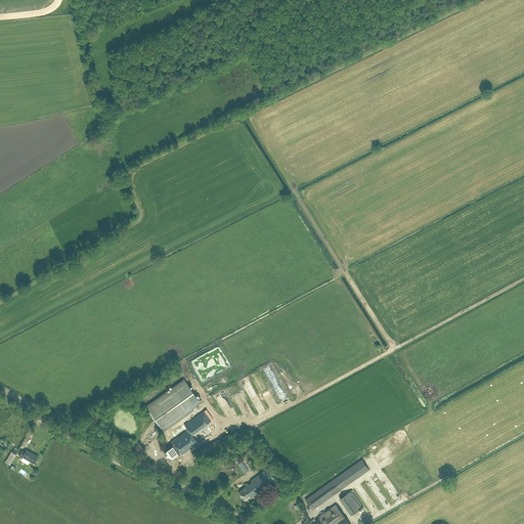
[(191,367),(198,382),(204,380),(197,362),(190,365),(191,367)]
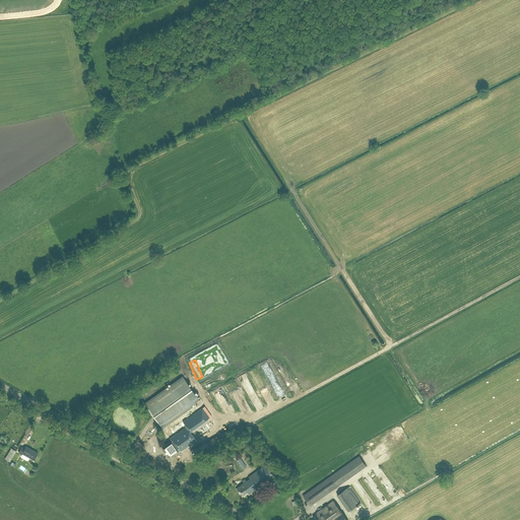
[(262,366),(264,371),(271,367),(269,362),(262,366)]
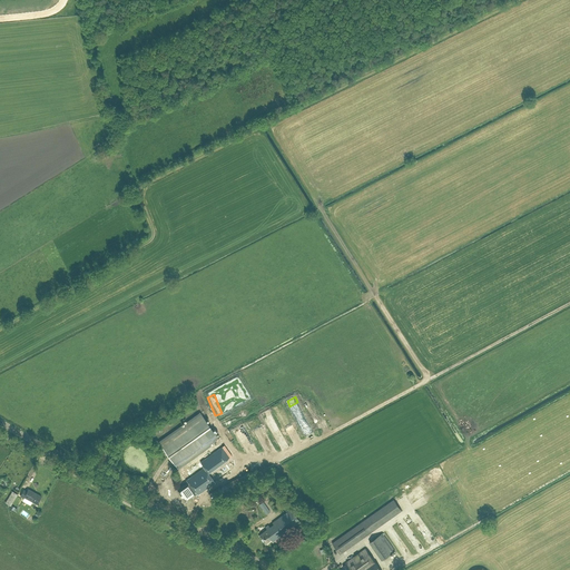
[(271,410),(263,414),(275,435),(282,432),(271,410)]
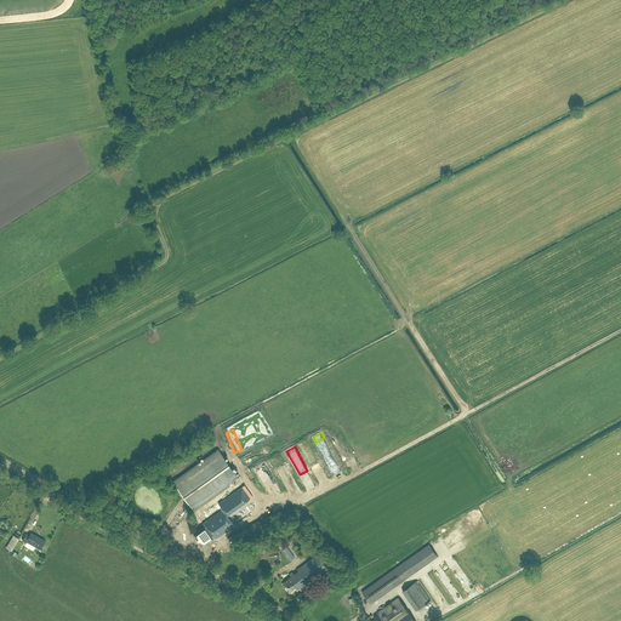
[(234,525),(233,524),(254,510),(250,505),(251,503),(248,499),(254,494),(249,486),(246,488),(244,485),(241,486),(240,485),(200,513),(198,510),(201,508),(199,505),(228,484),(238,477),(218,449),(172,482),(183,496),(193,508),(194,508),(199,514),(198,516),(204,525),(193,534),(201,545),(214,536),(215,539),(234,525)]
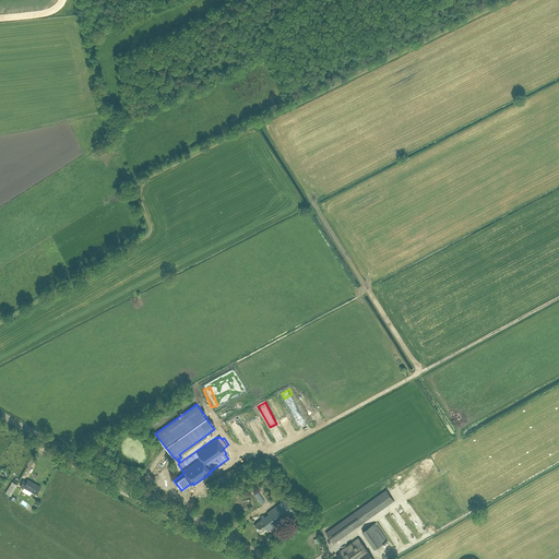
[(237,465),(217,476),(213,478),(204,483),(207,488),(218,483),(224,479),(233,475),(249,466),(246,461),(237,465)]
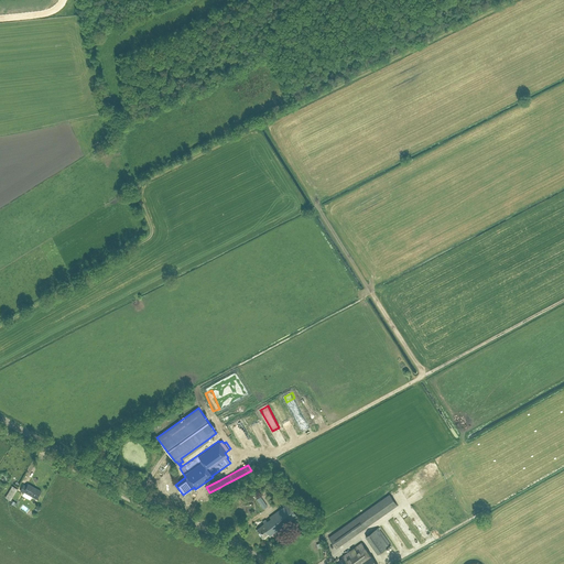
[(36,498),(41,490),(28,484),(26,486),(23,485),(20,490),(23,492),(24,491),(36,498)]
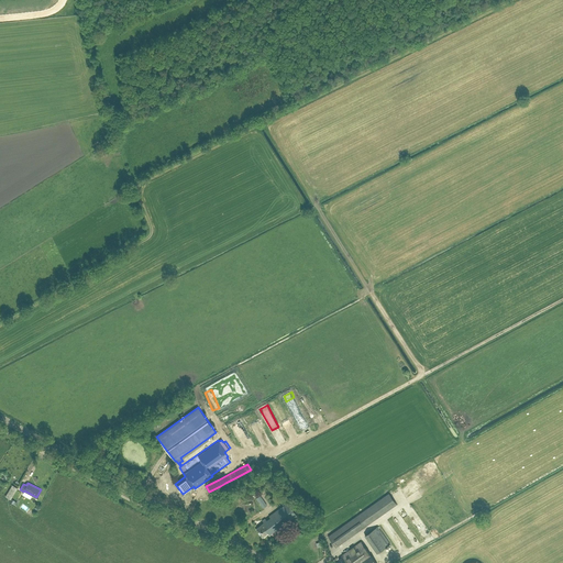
[(12,485),(4,496),(10,499),(18,488),(12,485)]
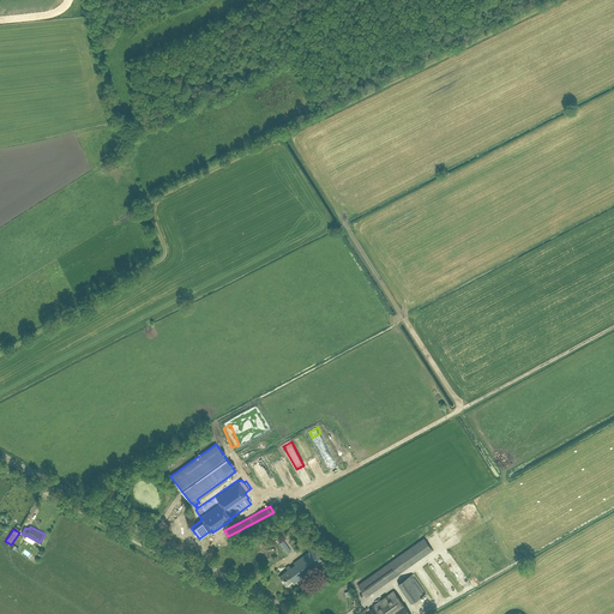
[(367,596),(433,549),(425,537),(357,584),(367,596)]
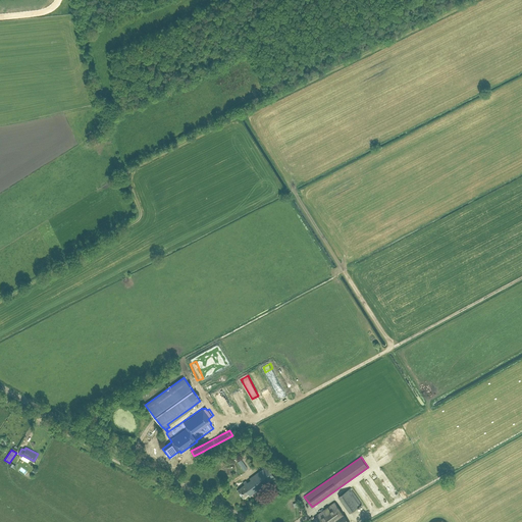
[(243,471),(248,468),(241,459),(237,462),(243,471)]
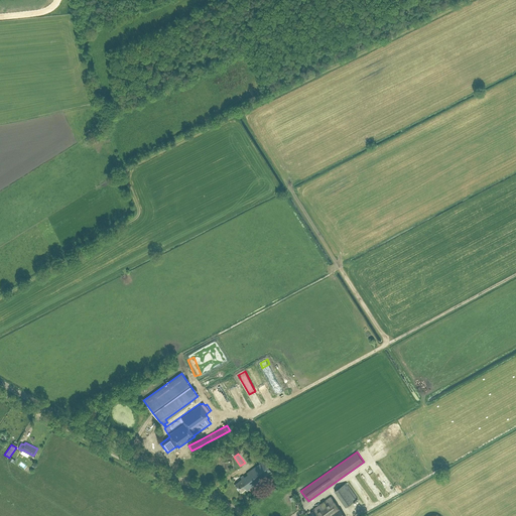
[(244,476),(243,476),(240,478),(241,479),(234,484),(240,492),(245,488),(247,490),(271,472),(263,461),(246,473),(247,474),(244,476)]
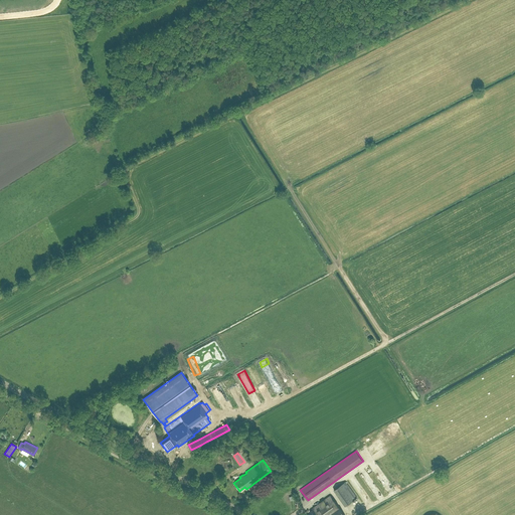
[(355,498),(344,483),(334,490),(345,506),(355,498)]
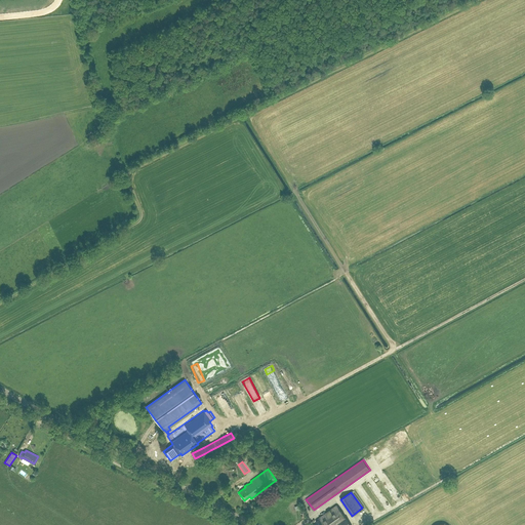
[(321,521),(315,524),(351,524),(336,505),(319,517),(321,521)]
